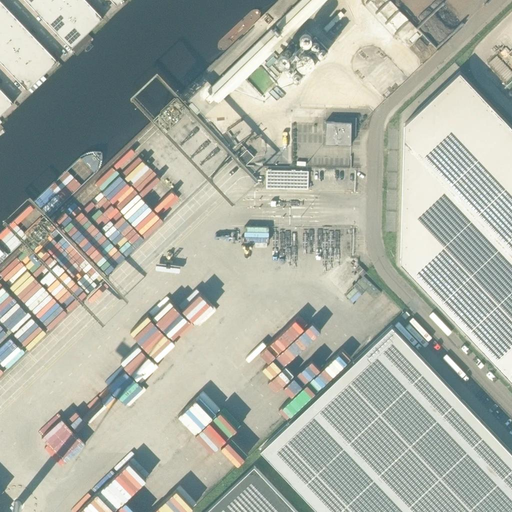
[(0,0),(0,60),(27,89),(58,60),(0,0)]
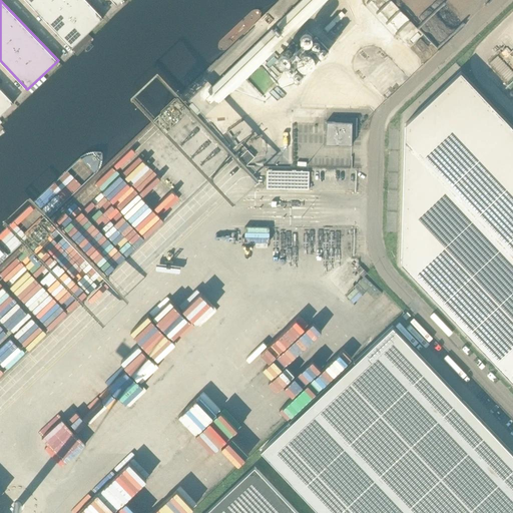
[(25,0),(71,48),(103,17),(86,0),(25,0)]
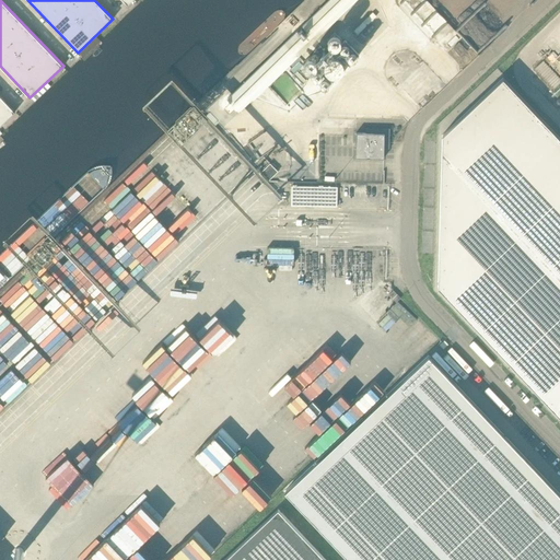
[(238,108),(350,0),(328,0),(229,97),(238,108)]
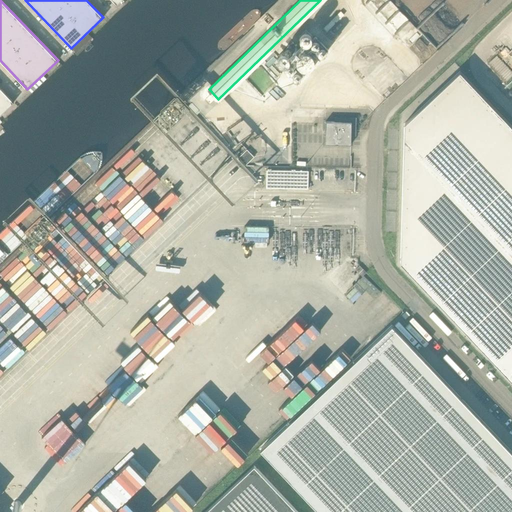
[(396,32),(410,19),(392,0),(381,0),(389,8),(381,16),(396,32)]
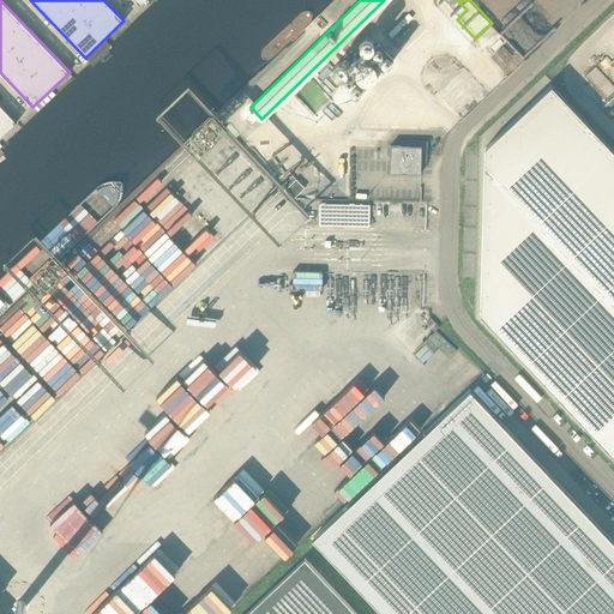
[(367,36),(359,43),(367,52),(374,43),(367,36)]
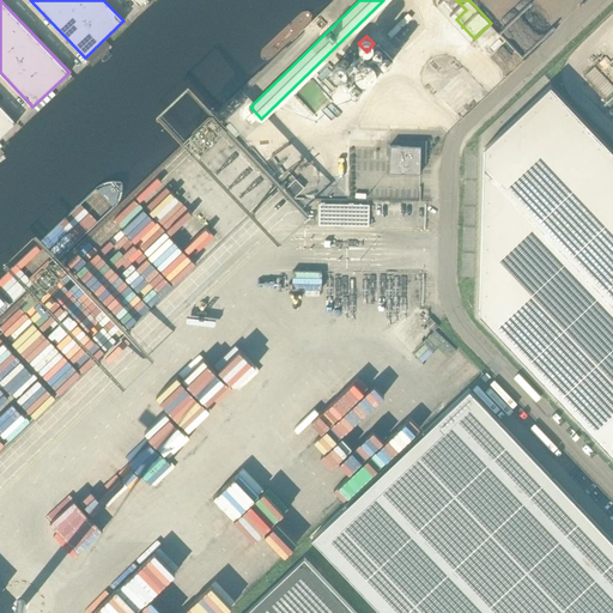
[(356,97),(366,86),(382,71),(393,60),(377,43),(368,53),(366,52),(349,70),(350,71),(339,80),(356,97)]
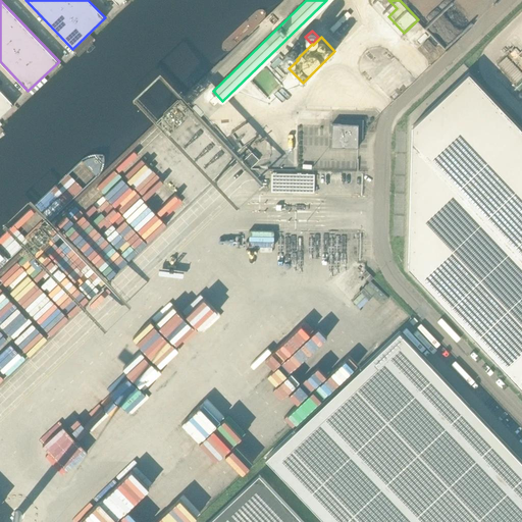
[(428,39),(422,44),(429,52),(435,48),(428,39)]
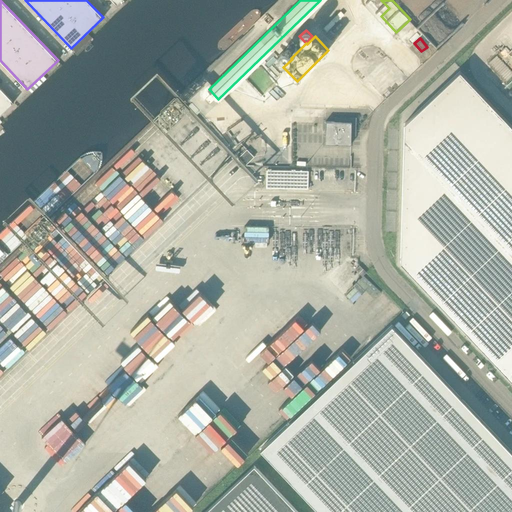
[(505,47),(497,54),(511,69),(511,49),(510,51),(505,47)]
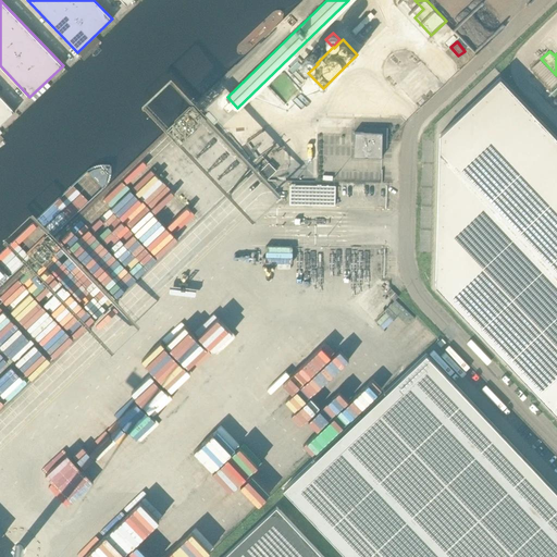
[(308,70),(316,63),(309,56),(301,63),(308,70)]
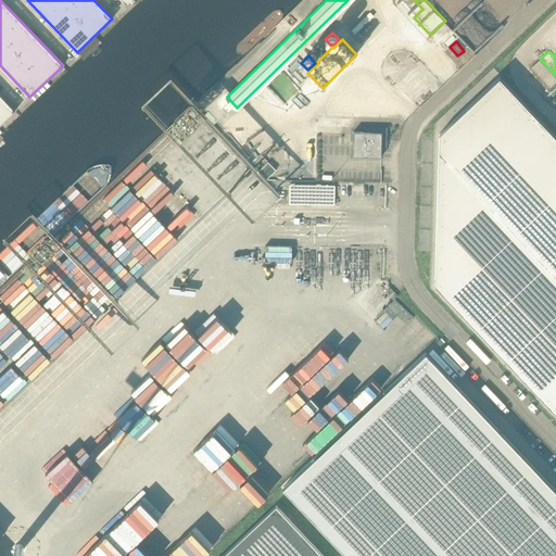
[(531,68),(550,88),(555,80),(555,77),(539,60),(531,68)]
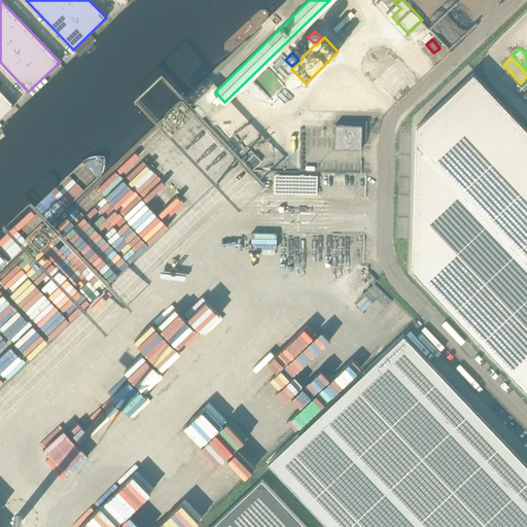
[(416,127),(412,270),(526,391),(526,389),(526,130),(473,73),(416,127)]
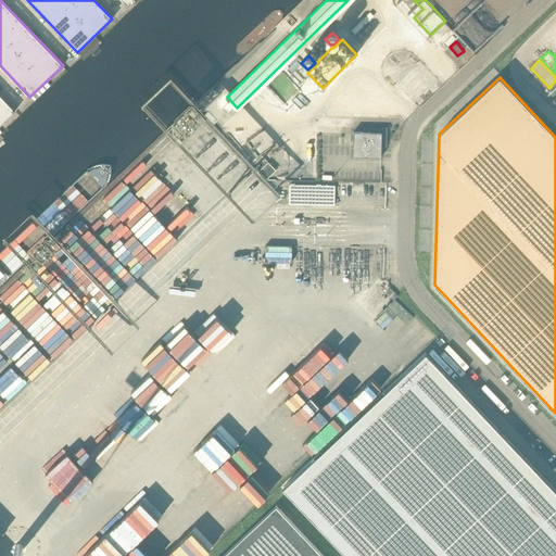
[(0,125),(15,111),(0,95),(0,125)]
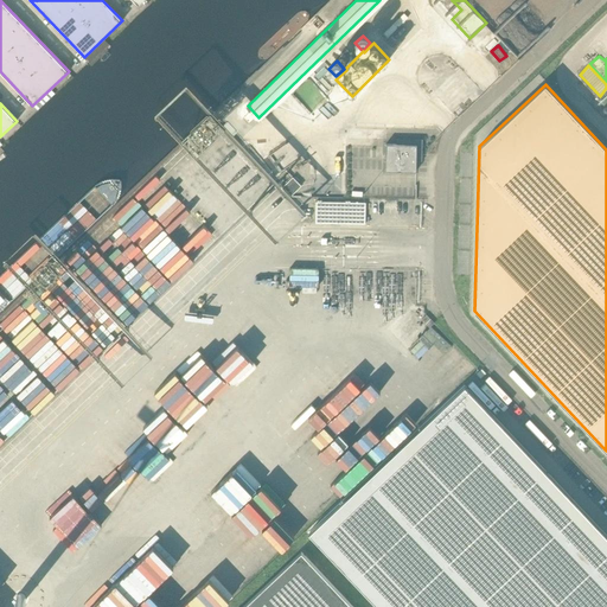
[(404,144),(404,145),(385,144),(385,171),(416,172),(416,161),(422,161),(422,160),(417,160),(417,147),(417,146),(417,145),(416,144),(416,142),(415,142),(414,141),(413,140),(411,140),(410,140),(409,140),(408,141),(407,141),(406,142),(404,144)]
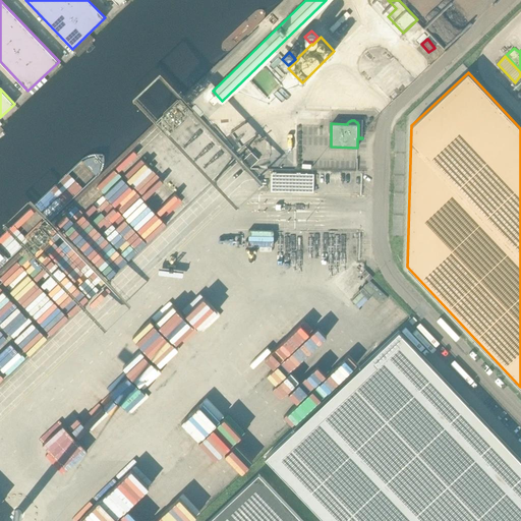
[(249,168),(258,160),(251,152),(242,161),(249,168)]
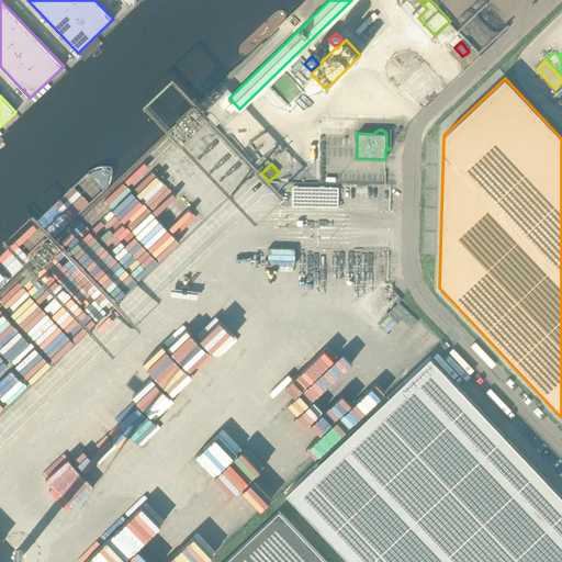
[(134,192),(142,201),(153,192),(145,183),(134,192)]
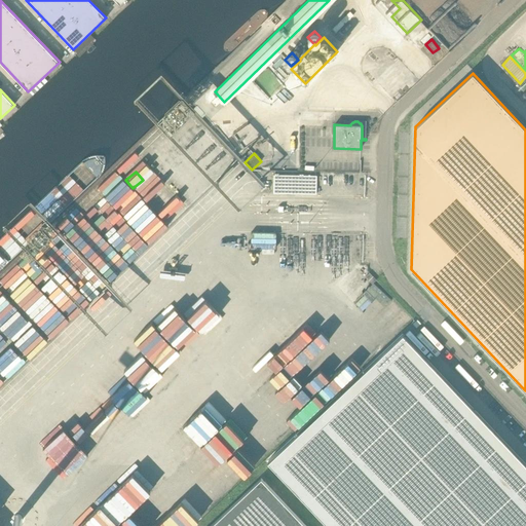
[(316,176),(273,175),(273,193),(316,194),(316,176)]
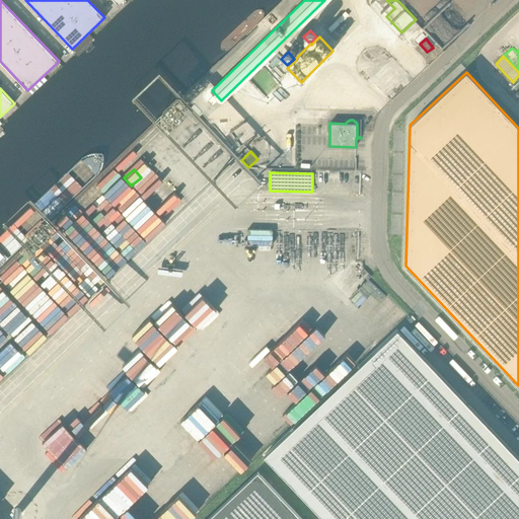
[(285,253),(285,229),(260,228),(260,253),(285,253)]
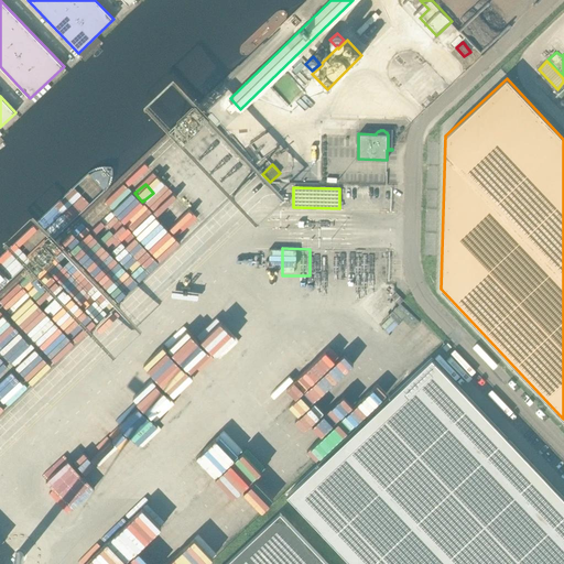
[(399,304),(403,300),(397,292),(391,296),(399,304)]
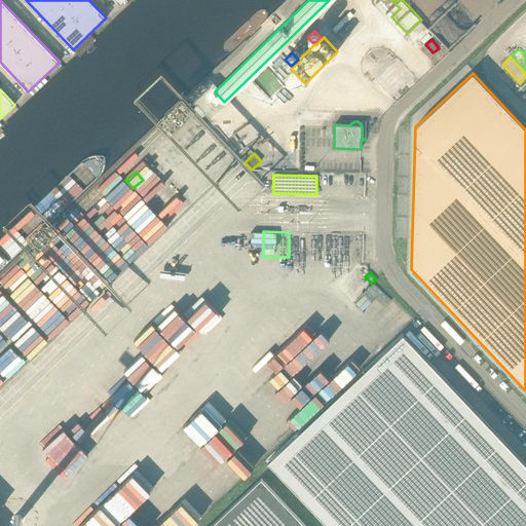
[(194,339),(211,322),(191,302),(179,314),(183,317),(178,323),(194,339)]
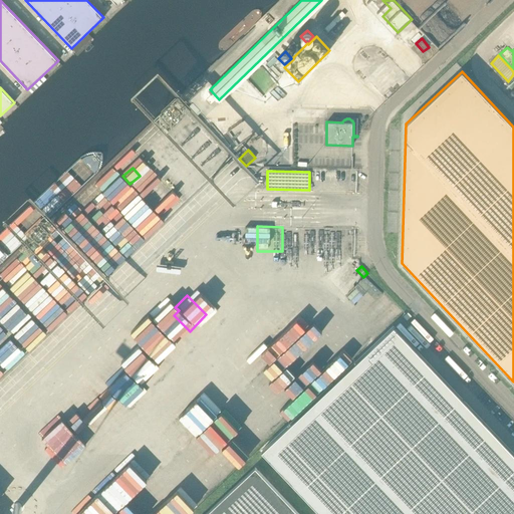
[(320,513),(513,513),(513,453),(394,326),(261,451),(320,513)]
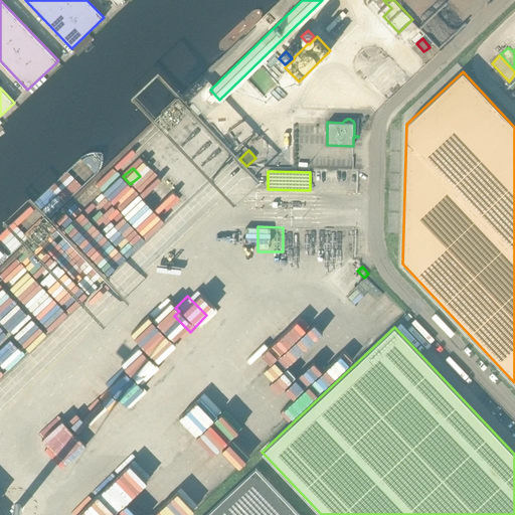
[(247,365),(255,374),(264,368),(272,377),(282,369),(274,360),(276,358),(267,348),(247,365)]
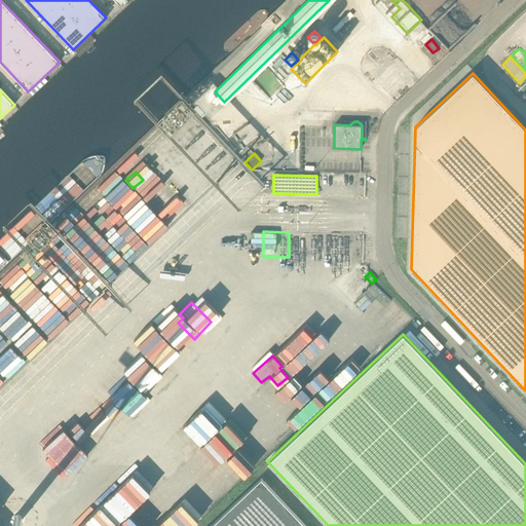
[(83,383),(112,411),(139,383),(117,363),(100,379),(94,373),(83,383)]
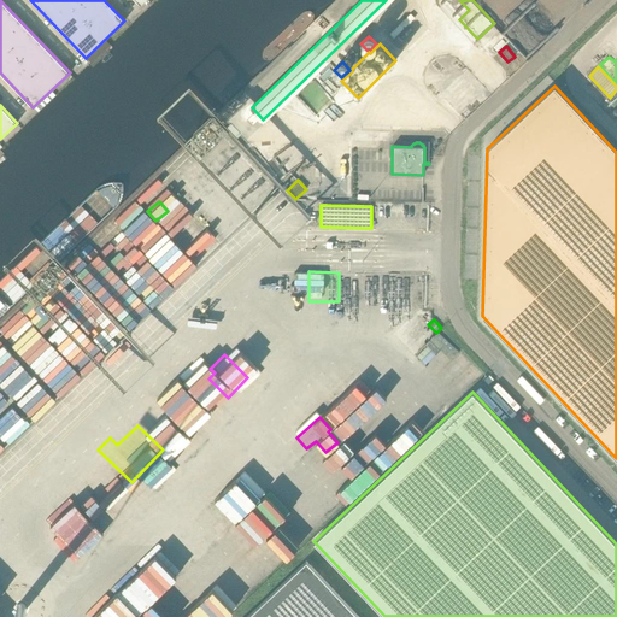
[(219,469),(194,489),(227,528),(242,516),(260,538),(283,519),(272,506),(264,513),(256,504),(265,495),(245,471),(231,482),(219,469)]
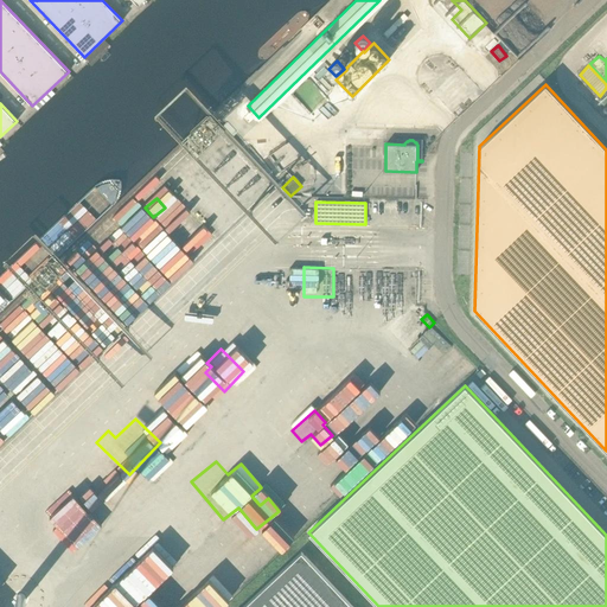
[(195,606),(189,599),(200,590),(180,562),(183,558),(165,536),(149,549),(158,536),(148,530),(134,550),(139,545),(144,551),(125,579),(132,583),(142,598),(147,595),(160,605),(157,606),(195,606)]
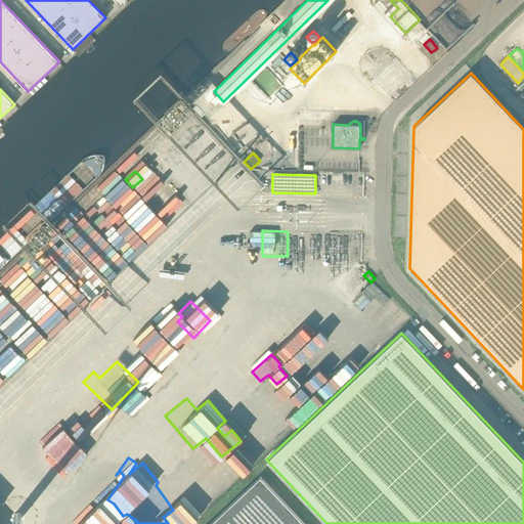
[(209,523),(304,523),(260,477),(209,523)]
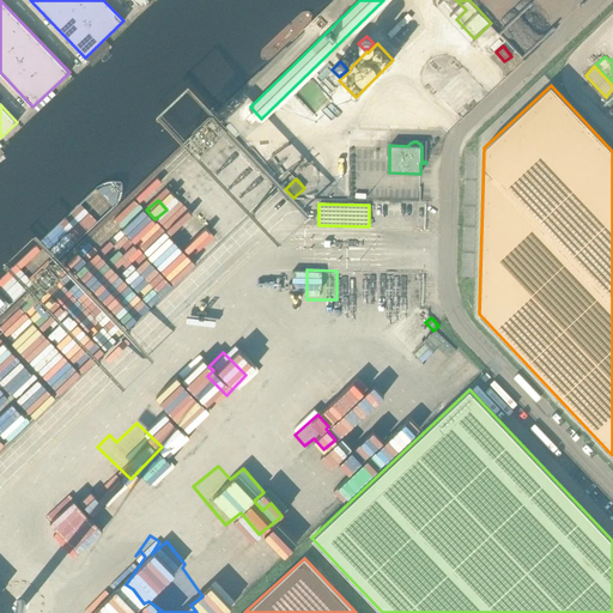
[(16,604),(16,605),(17,606),(17,607),(18,607),(18,608),(19,608),(20,610),(22,610),(23,610),(23,608),(24,608),(25,607),(25,606),(26,606),(26,605),(26,604),(26,602),(25,602),(25,601),(25,600),(24,600),(23,600),(23,599),(22,599),(20,599),(19,600),(18,600),(18,601),(17,601),(17,602),(16,604)]
